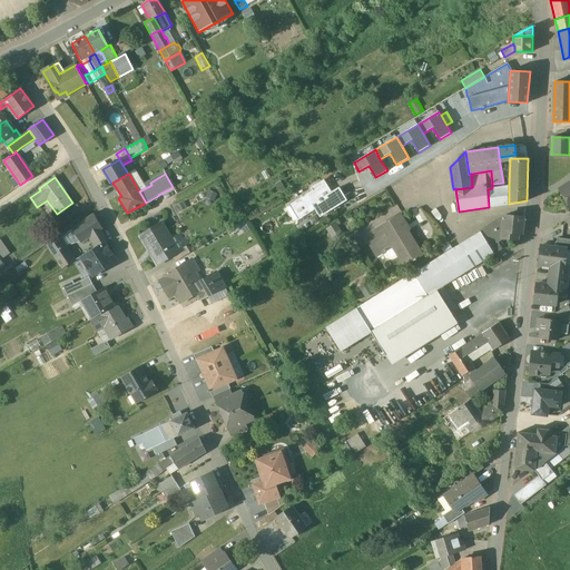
[(569,182),(559,189),(567,202),(568,200),(569,203),(569,182)]
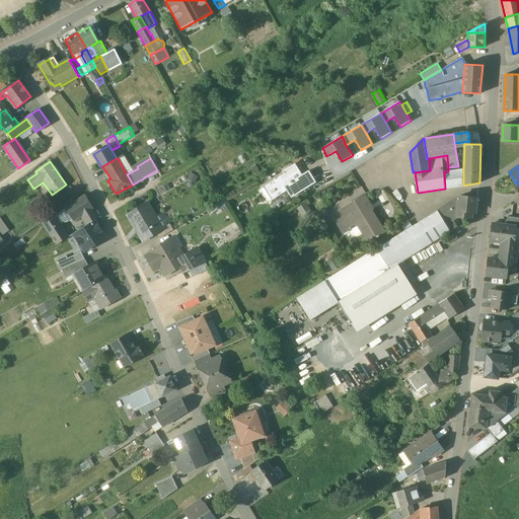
[(300,177),(293,166),(284,171),(285,174),(267,186),(272,194),(276,192),(279,196),(287,191),(292,198),(299,193),(298,191),(314,180),(309,171),(300,177)]
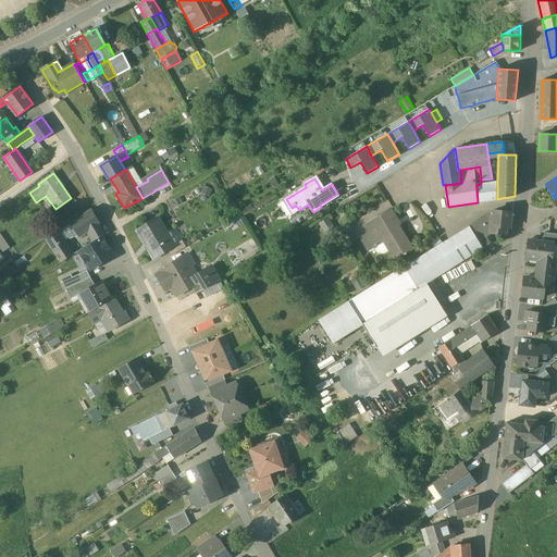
[(481,184),(477,185),(478,202),(497,199),(497,182),(481,184)]
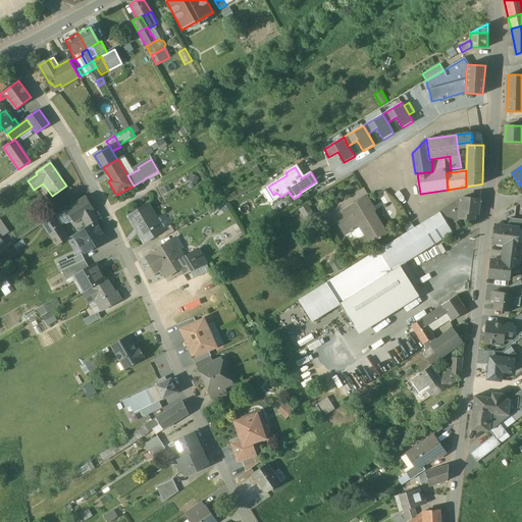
[(268,187),(265,189),(273,201),(280,197),(277,193),(273,195),(268,187)]
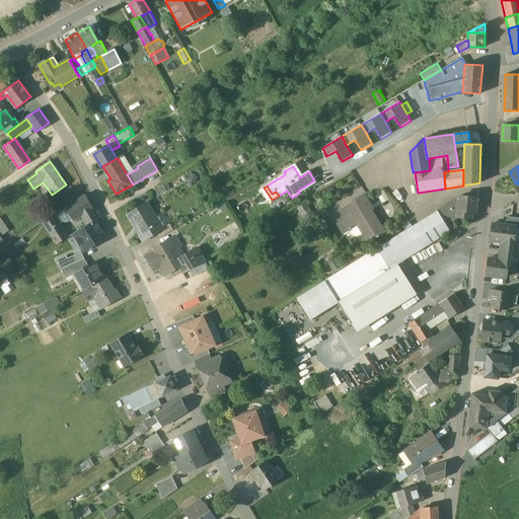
[(81,216),(92,208),(84,195),(66,208),(74,220),(81,216)]
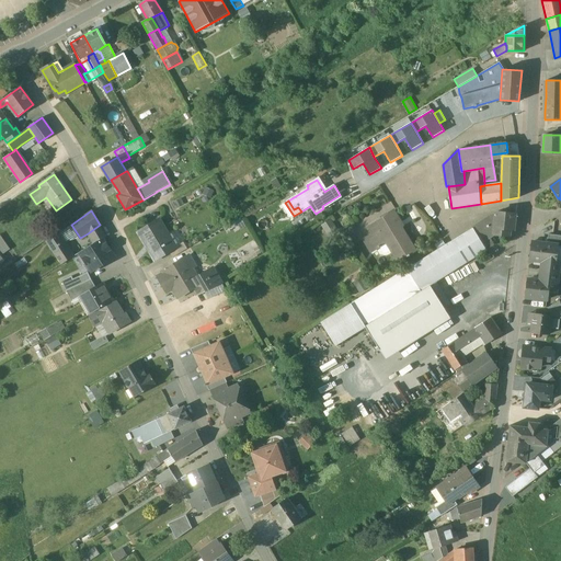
[(393,212),(367,227),(371,235),(371,233),(378,244),(379,244),(391,237),(396,245),(390,249),(398,262),(415,251),(399,224),(401,222),(393,212)]
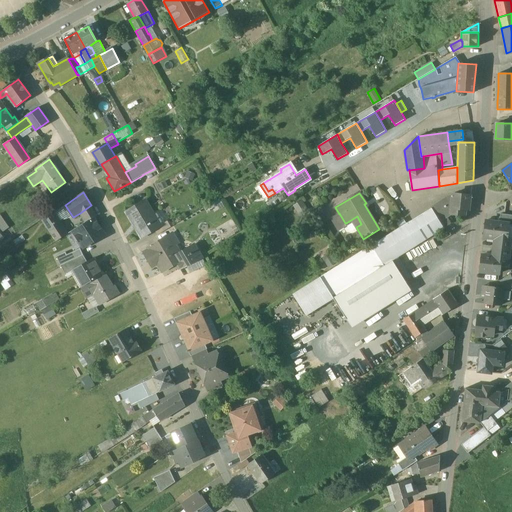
[(453,194),(431,208),(438,218),(445,214),(446,216),(451,213),(450,213),(453,194)]
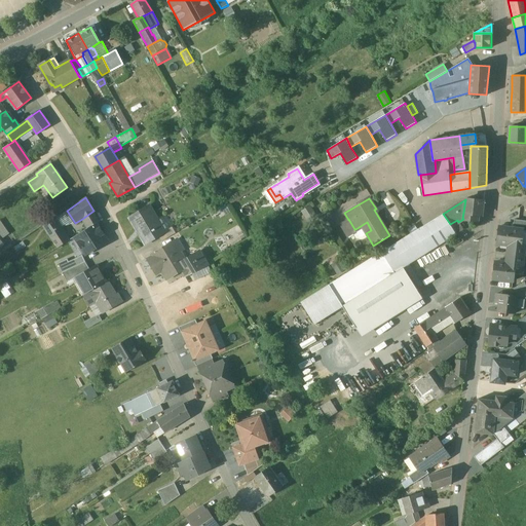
[(483,201),(465,199),(462,219),(463,219),(477,221),(478,215),(481,216),(483,201)]
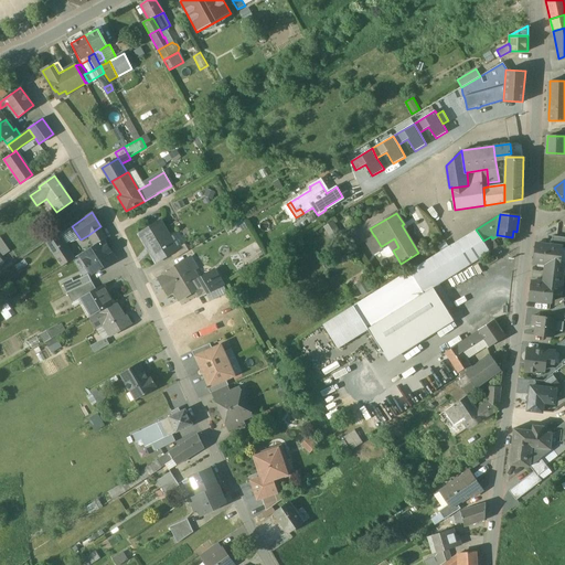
[(178,248),(160,222),(138,234),(147,247),(149,246),(158,262),(170,254),(178,249),(178,248)]
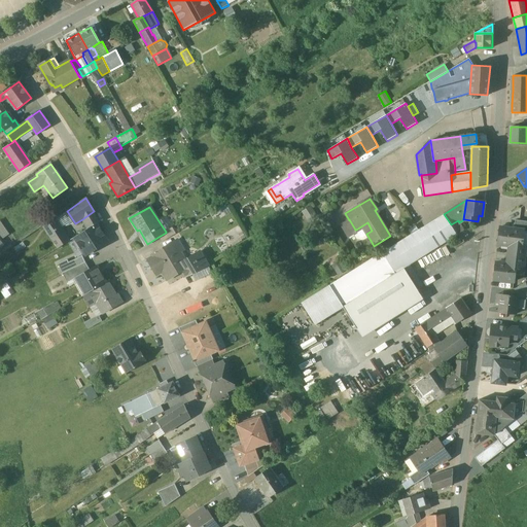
[(94,211),(82,219),(89,229),(99,221),(94,211)]
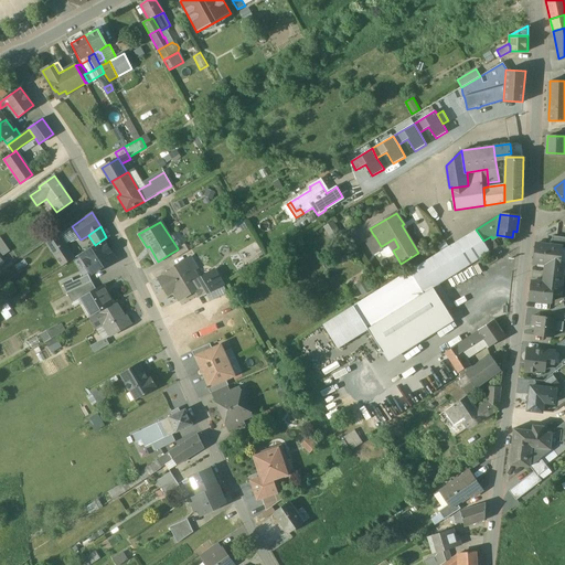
[(476,230),(450,244),(409,270),(424,294),(433,288),(490,252),(483,241),(476,230)]
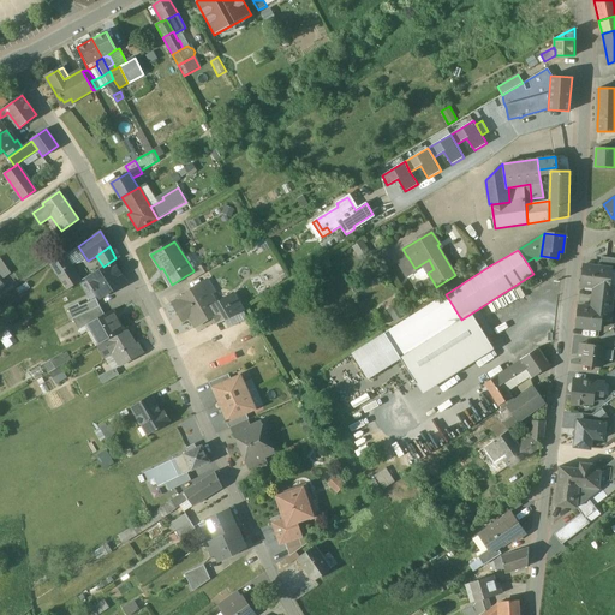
[(64,255),(51,264),(67,290),(81,281),(67,261),(64,255)]
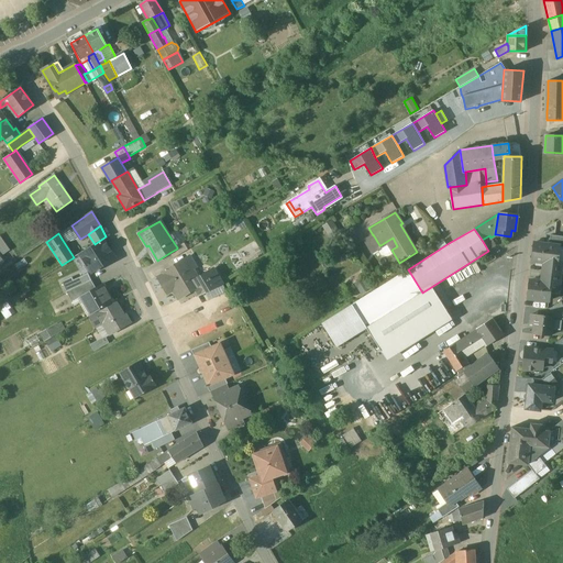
[(379,245),(373,234),(373,235),(364,240),(373,253),(382,247),(381,245),(379,245)]
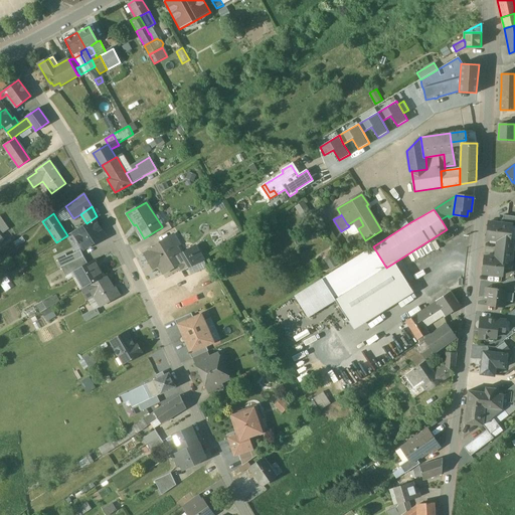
[(0,215),(0,234),(9,228),(0,215)]
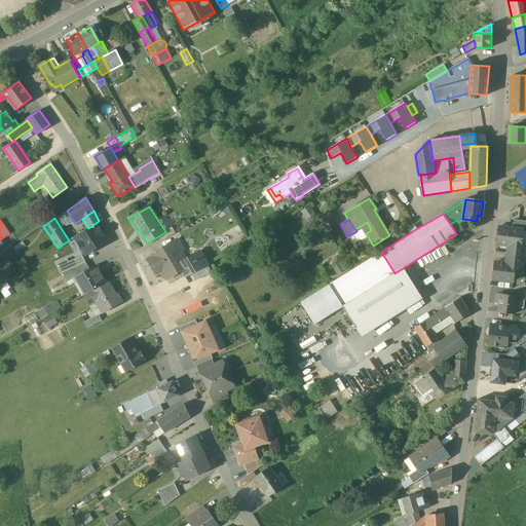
[(457,220),(450,224),(456,234),(463,230),(458,222),(457,220)]
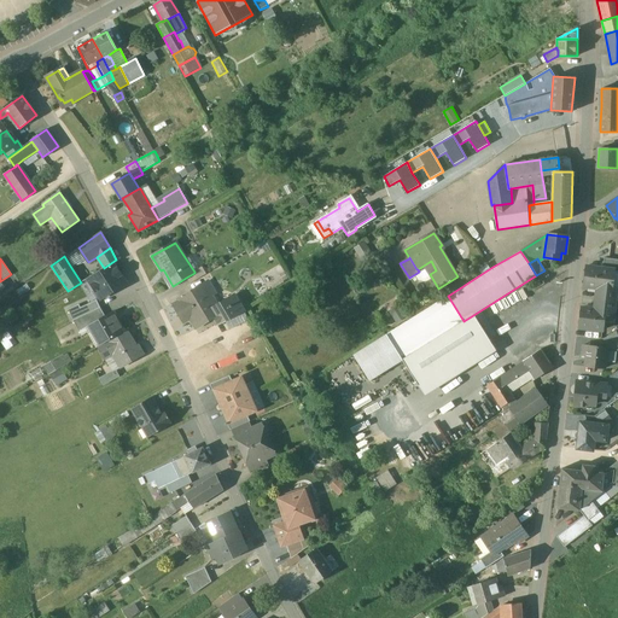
[(617,260),(610,258),(604,258),(602,268),(614,269),(613,270),(617,270),(617,260)]
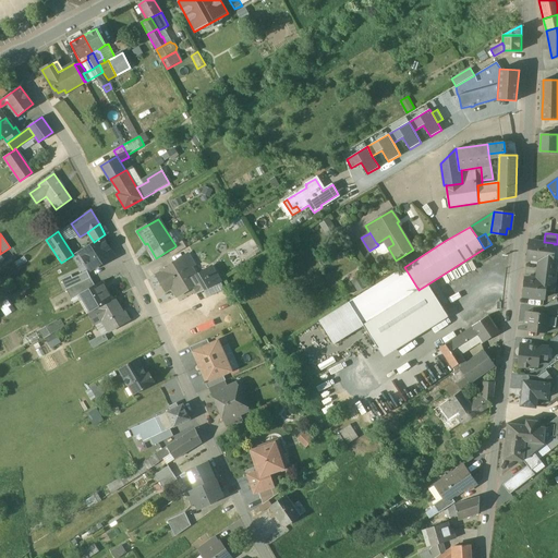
[(92,270),(113,255),(101,237),(80,252),(92,270)]
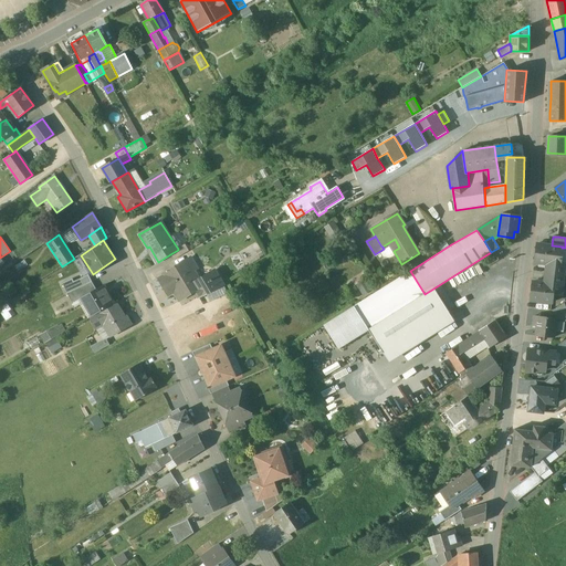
[(552,245),(536,243),(534,263),(546,264),(545,273),(563,275),(565,265),(561,264),(562,248),(563,247),(552,245)]
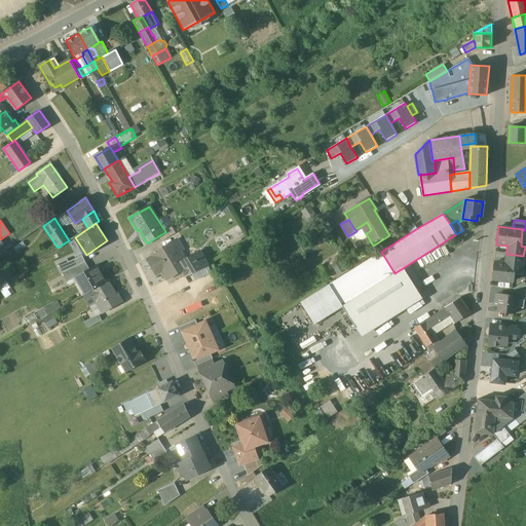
[(172,227),(165,231),(165,232),(158,236),(161,241),(175,234),(172,227)]
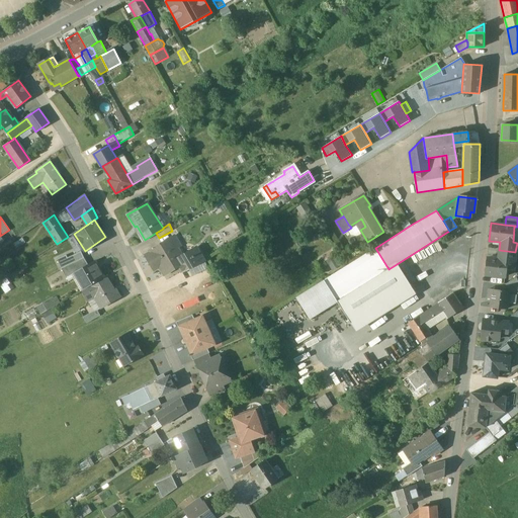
[(239,228),(234,232),(237,237),(242,233),(239,228)]
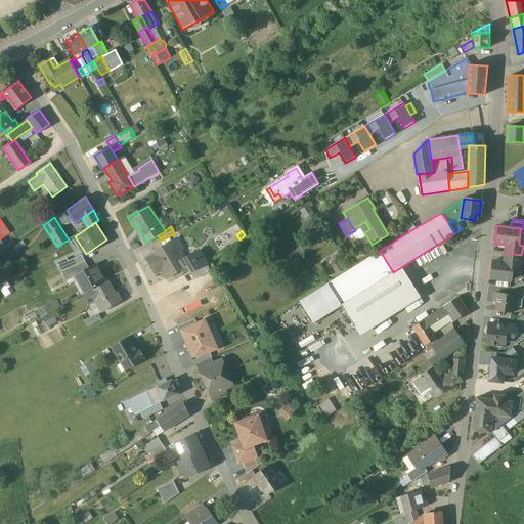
[(183,250),(177,238),(172,242),(178,253),(180,252),(183,250)]
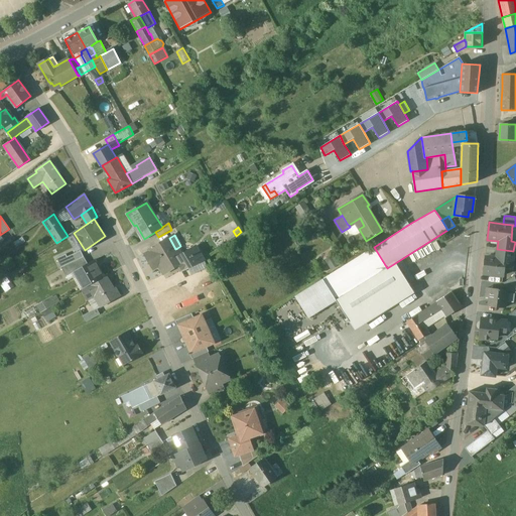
[(26,242),(22,236),(12,242),(16,248),(26,242)]
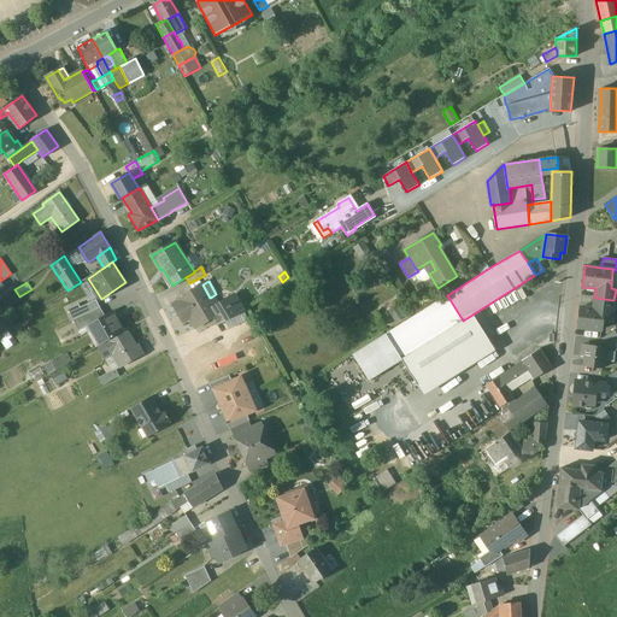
[(210,298),(203,285),(178,299),(180,300),(174,303),(181,315),(186,311),(195,328),(213,317),(222,312),(217,305),(212,297),(210,298)]
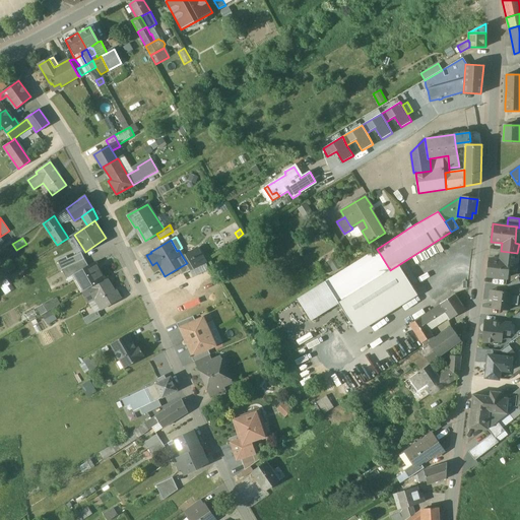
[(377,249),(325,281),(338,303),(390,270),(377,249)]
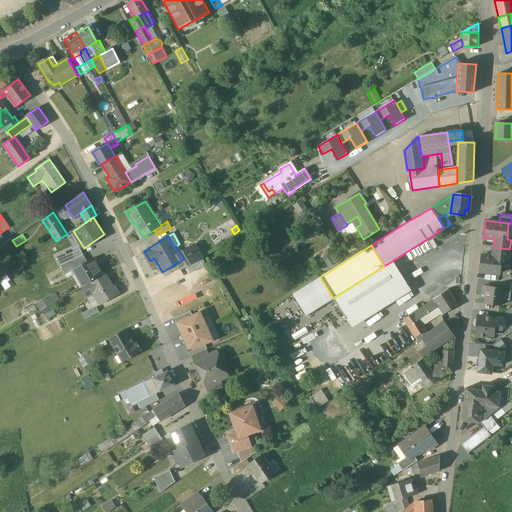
[(509,249),(493,247),(492,256),(501,257),(500,265),(507,266),(509,249)]
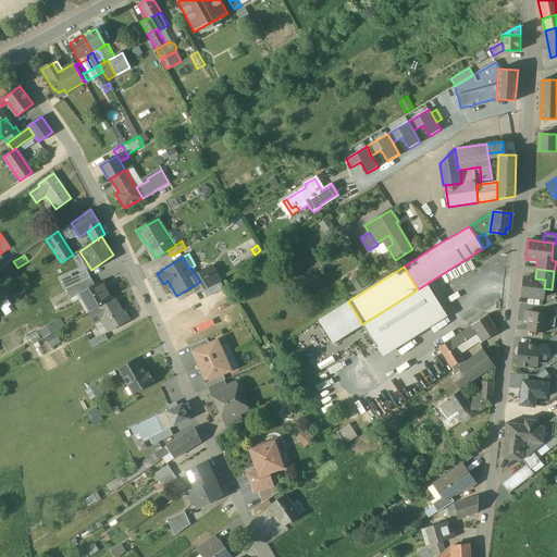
[(214,270),(207,274),(205,270),(196,275),(200,282),(193,286),(197,293),(221,282),(214,270)]
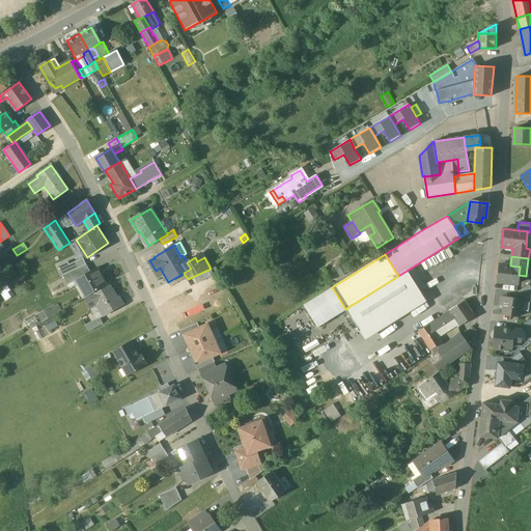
[(58,266),(63,276),(86,264),(83,258),(70,264),(68,261),(58,266)]
